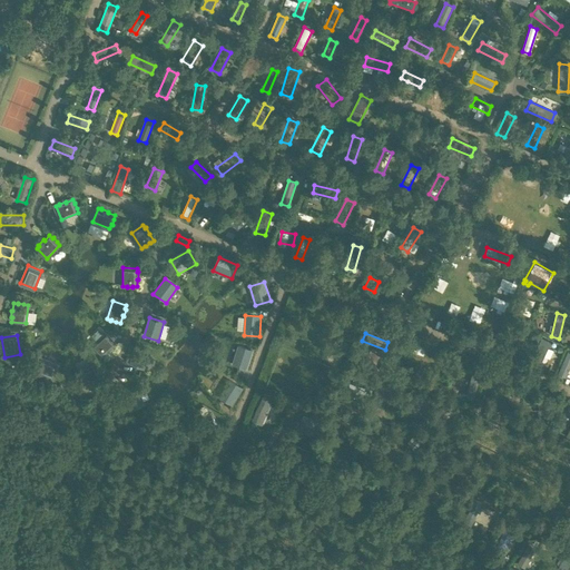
[(111,347),(114,345),(105,335),(90,347),(94,351),(92,351),(97,355),(97,354),(100,357),(106,353),(111,349),(111,347)]
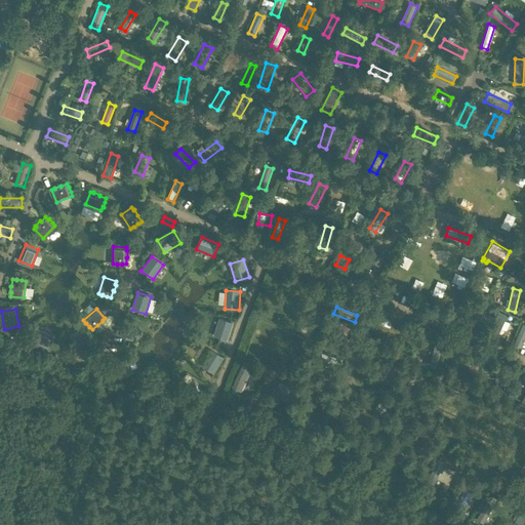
[(499,312),(490,333),(498,336),(508,316),(499,312)]
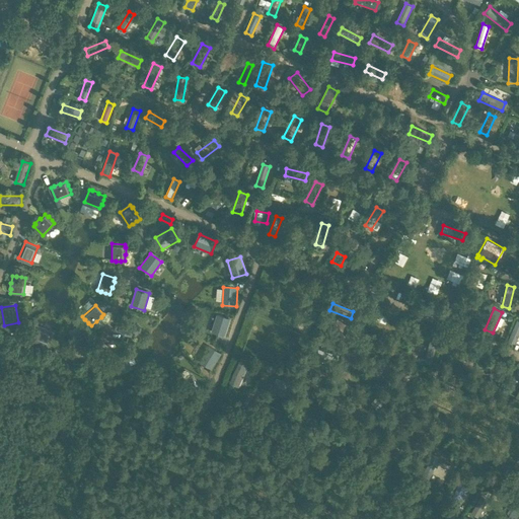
[(217,313),(212,331),(225,336),(230,318),(221,315),(217,313)]
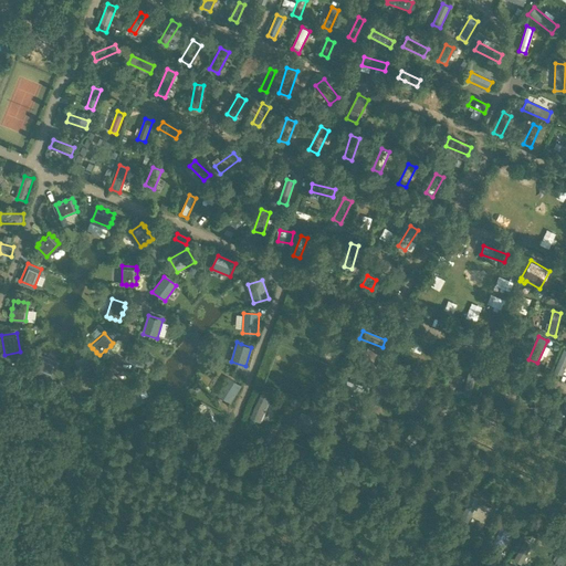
[(134,344),(128,363),(143,367),(149,348),(134,344)]
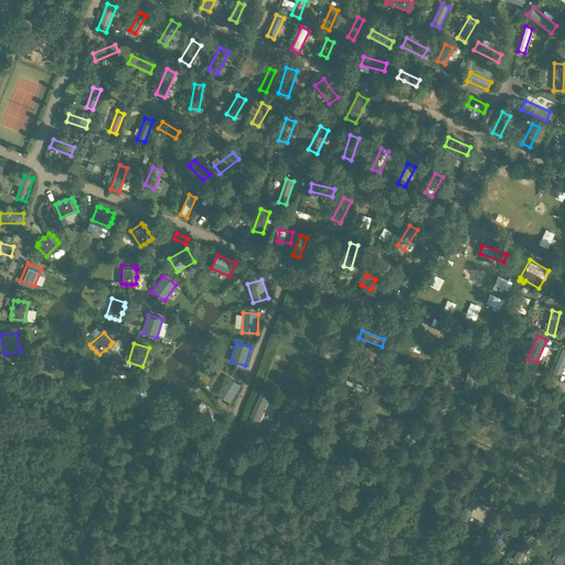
[(564,349),(563,349),(554,371),(562,374),(564,365),(564,349)]
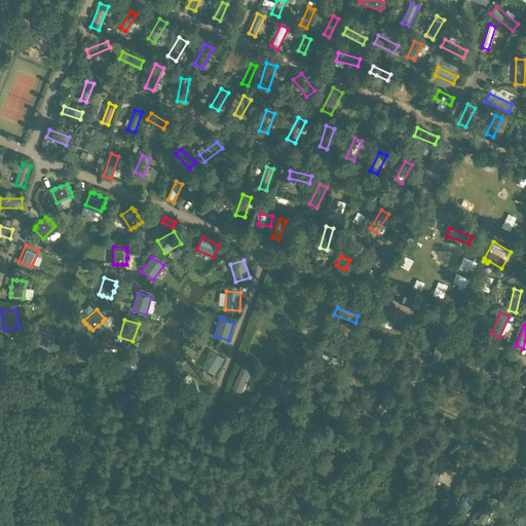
[(36,330),(31,342),(48,349),(53,336),(36,330)]
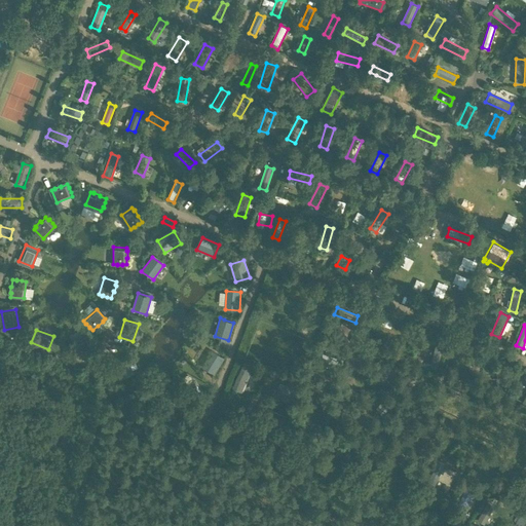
[(88,351),(91,350),(86,338),(71,345),(73,348),(72,349),(74,353),(75,353),(76,358),(82,354),(83,355),(89,352),(88,351)]
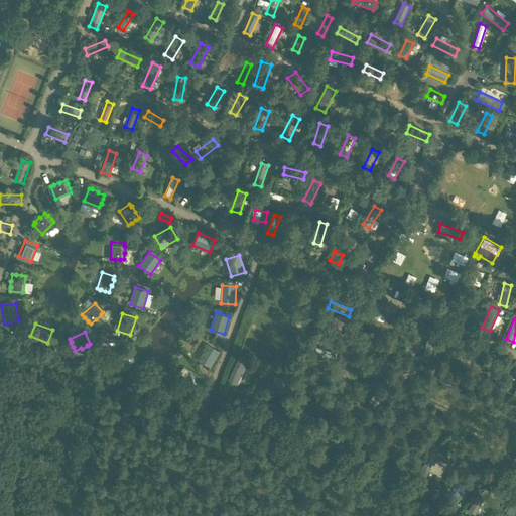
[(427,338),(422,361),(429,363),(435,340),(427,338)]
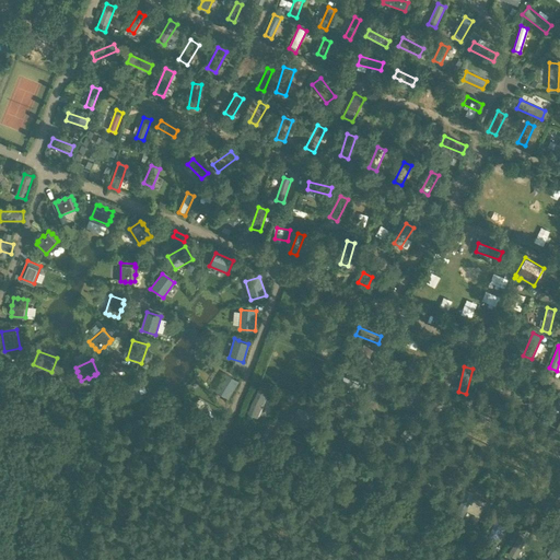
[(225,374),(216,392),(229,399),(238,382),(225,374)]
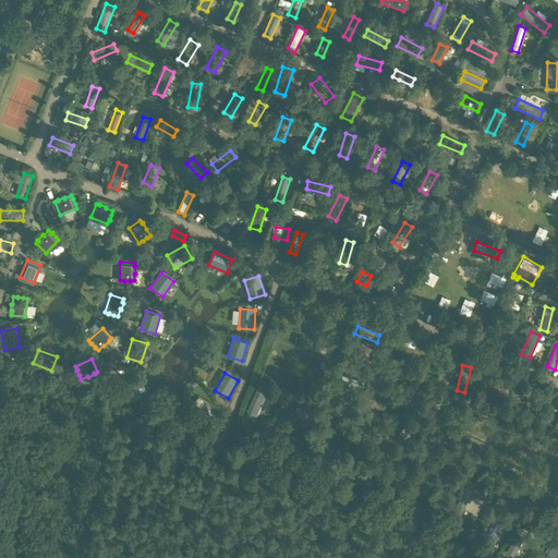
[(134,377),(120,383),(128,401),(137,397),(141,395),(134,377)]
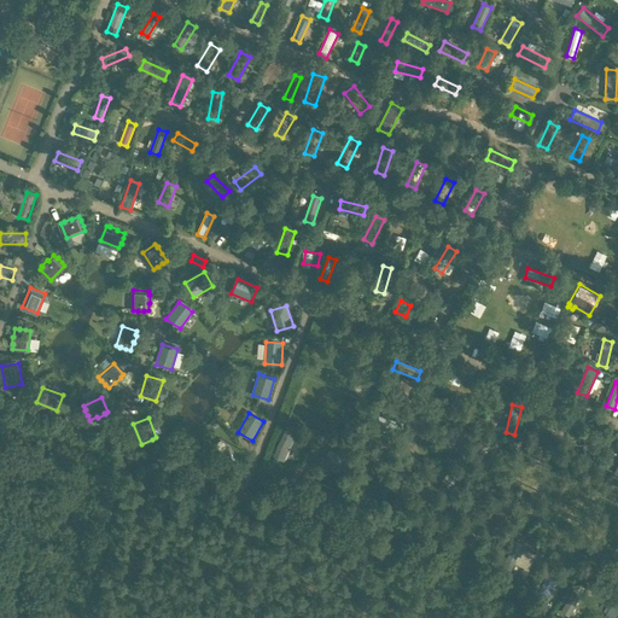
[(558,420),(554,441),(563,442),(566,421),(558,420)]
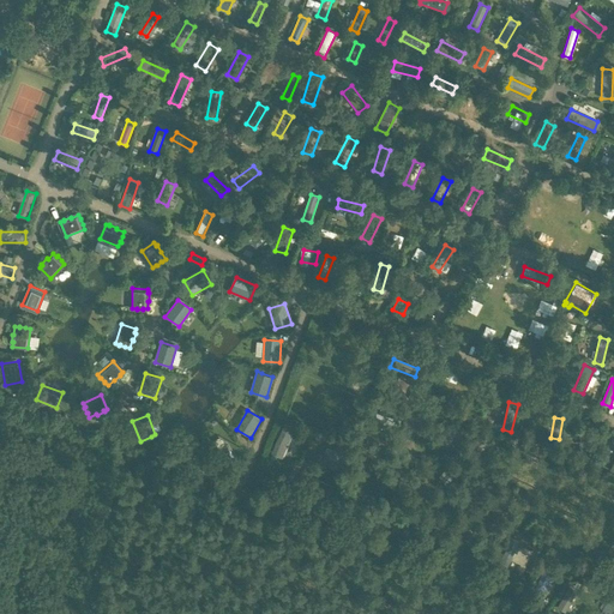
[(284,425),(271,453),(283,458),(295,431),(284,425)]
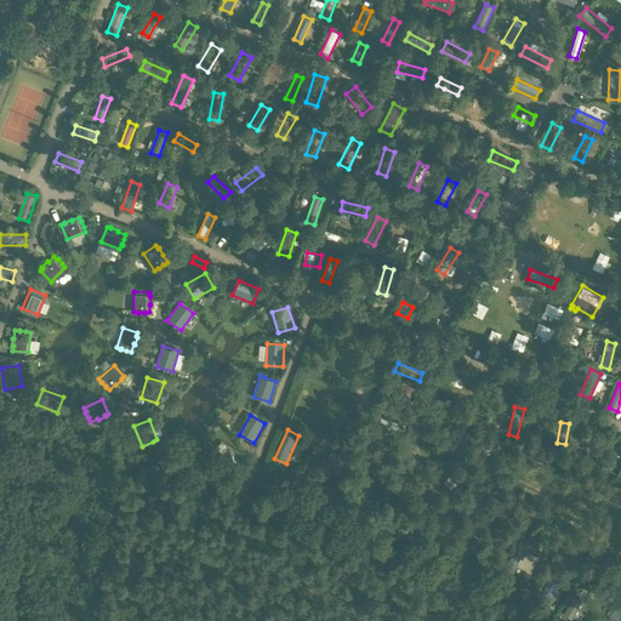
[(468,431),(446,443),(451,450),(472,438),(468,431)]
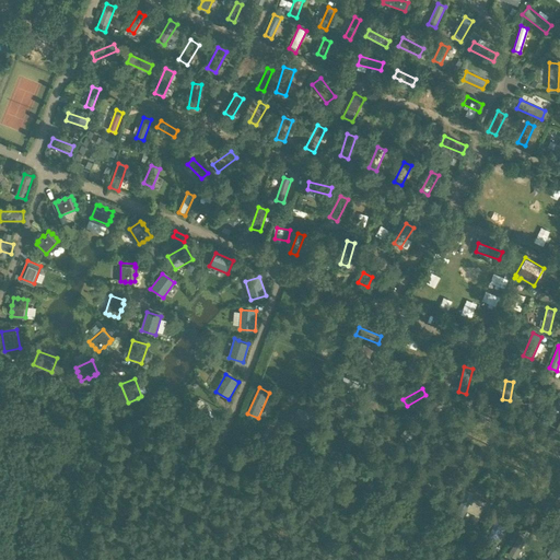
[(538,396),(529,397),(532,421),(540,420),(538,396)]
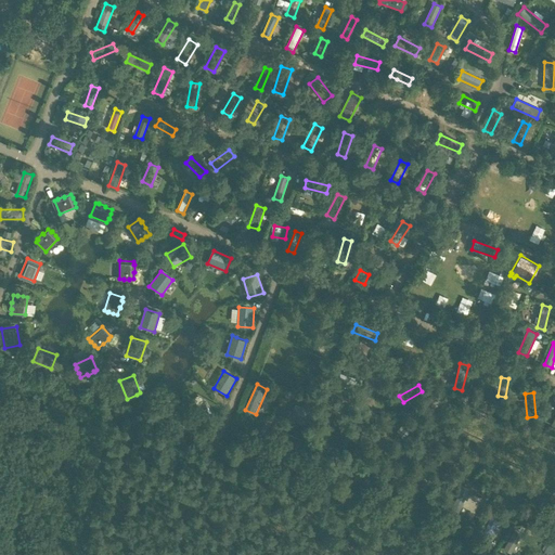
[(204,400),(188,410),(195,423),(211,413),(206,403),(204,400)]
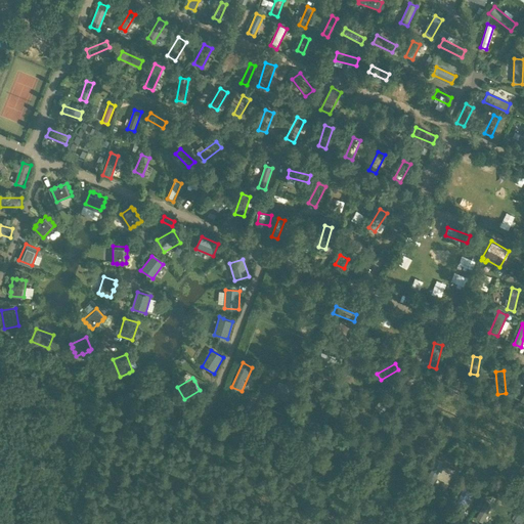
[(279,383),(275,391),(297,400),(300,391),(279,383)]
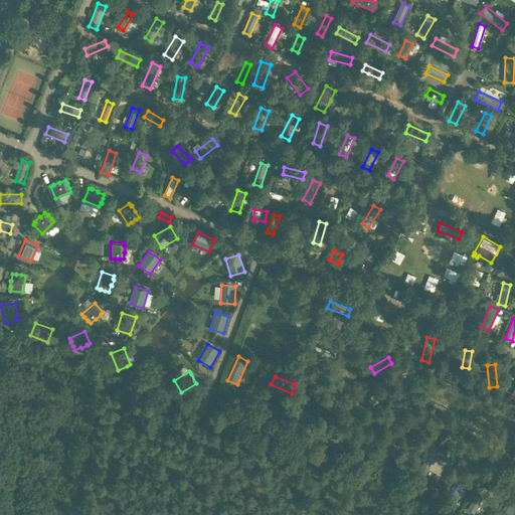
[(370,402),(369,403),(374,408),(390,391),(385,386),(376,396),(370,402)]
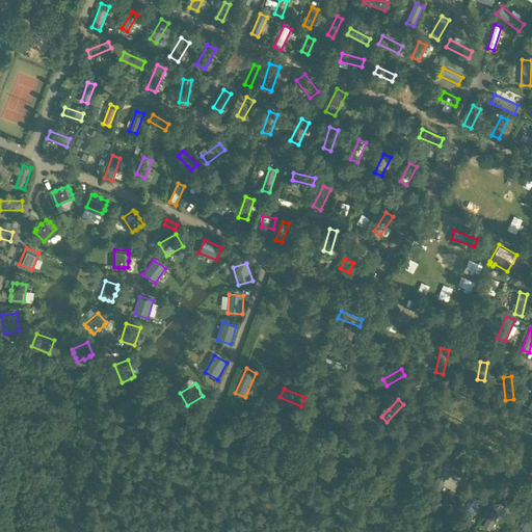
[(251,407),(242,428),(249,432),(259,410),(251,407)]
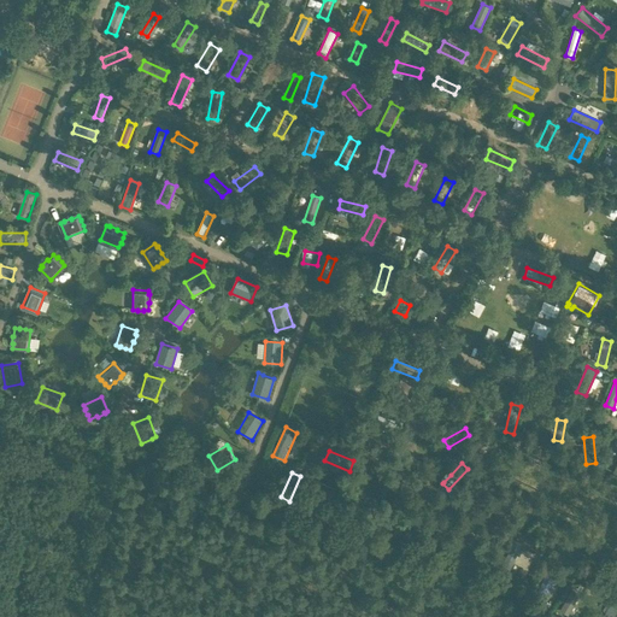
[(403,474),(398,499),(407,501),(413,475),(403,474)]
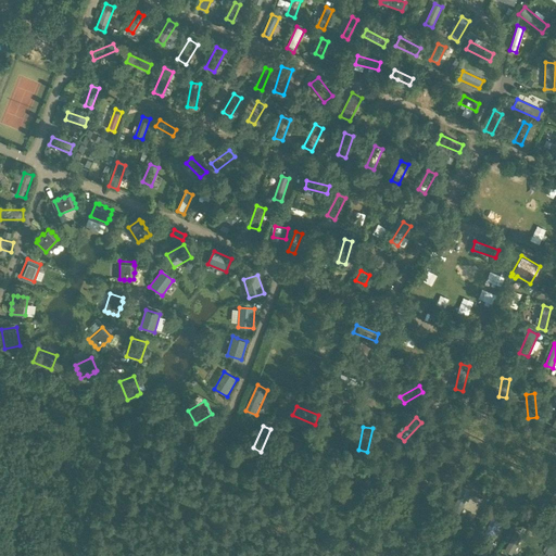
[(280,432),(277,441),(298,450),(301,441),(280,432)]
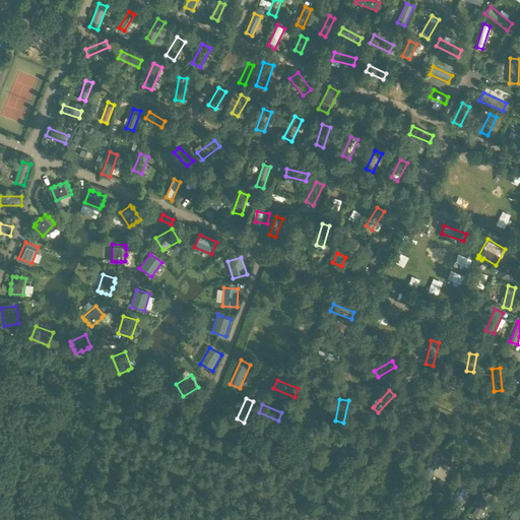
[(425,423),(415,436),(421,440),(431,426),(425,423)]
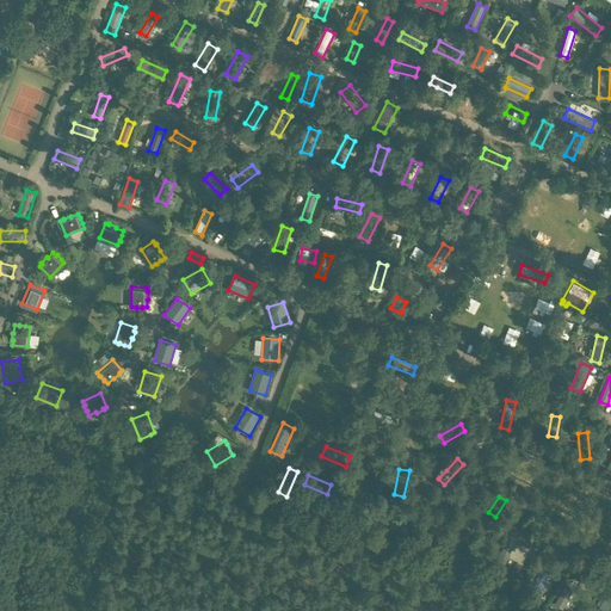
[(408,511),(397,536),(407,539),(418,514),(408,511)]
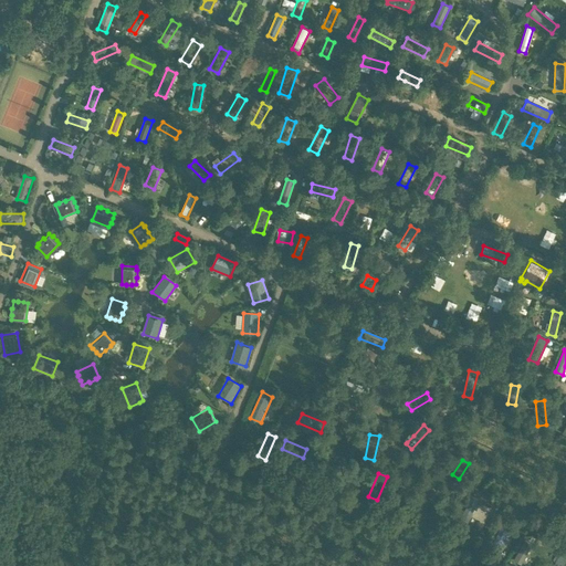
[(565,479),(558,475),(555,481),(565,486),(565,479)]
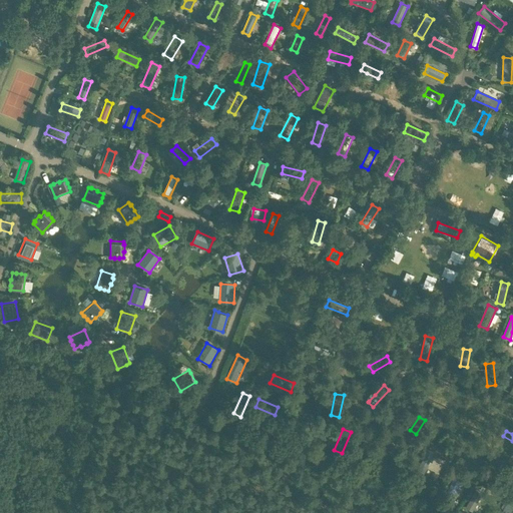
[(392,443),(388,447),(401,460),(405,456),(392,443)]
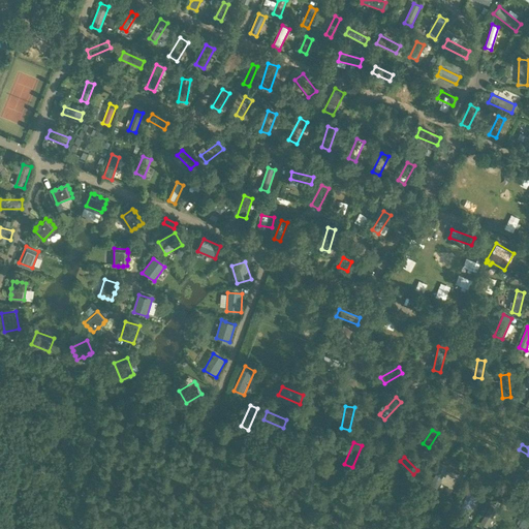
[(440,464),(431,487),(438,490),(447,467),(440,464)]
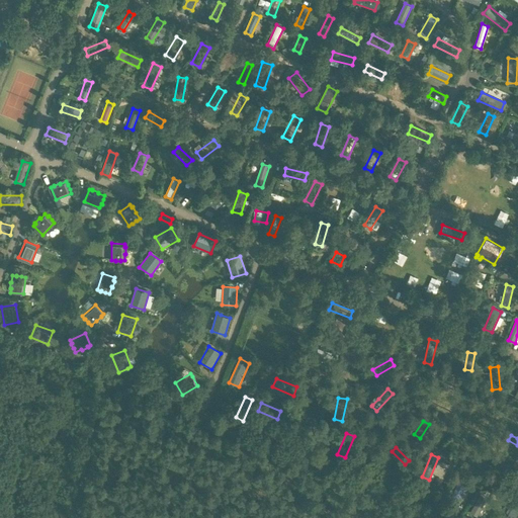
[(437,479),(434,484),(440,487),(443,481),(437,479)]
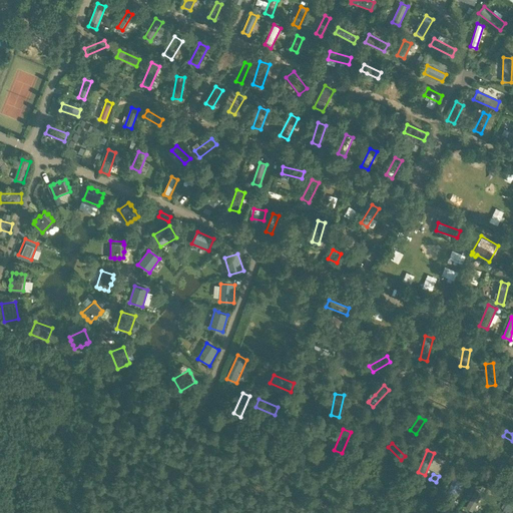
[(454,478),(446,495),(454,498),(461,482),(454,478)]
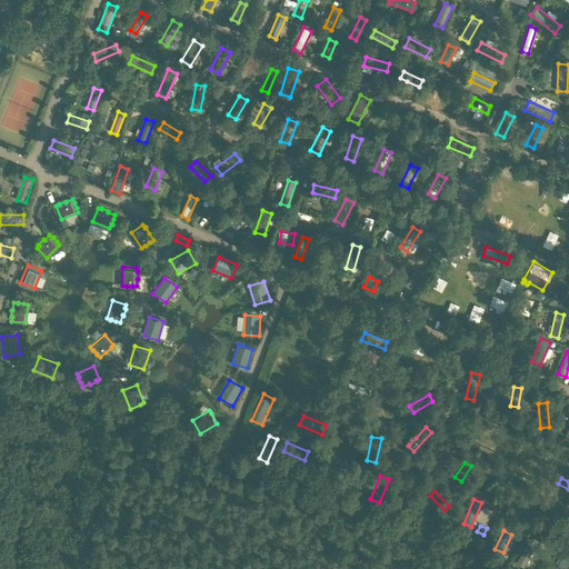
[(528,543),(517,562),(525,567),(536,547),(528,543)]
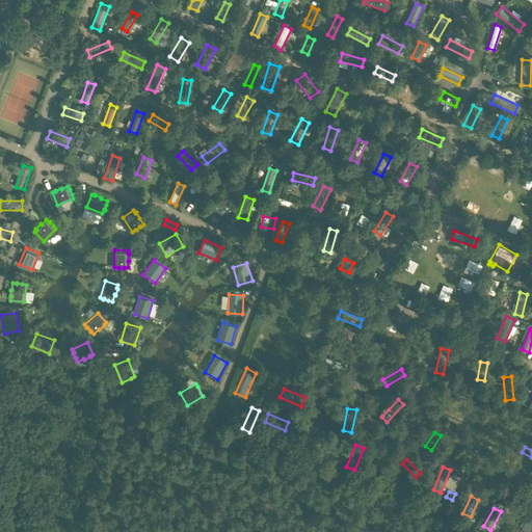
[(531,517),(529,516),(521,531),(530,531),(531,528),(531,517)]
